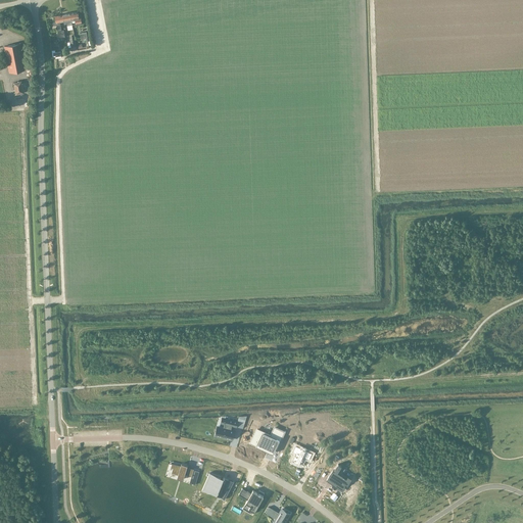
[(70,13),(72,21),(76,20),(76,25),(82,24),(80,14),(79,14),(78,12),(70,13)]
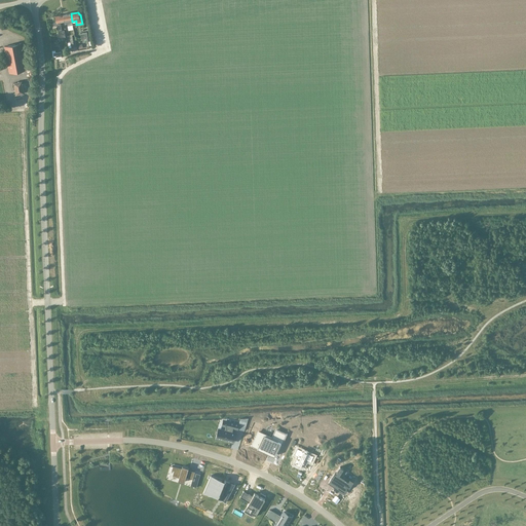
[(72,22),(71,13),(63,14),(64,22),(65,25),(67,24),(68,26),(73,25),(72,22)]
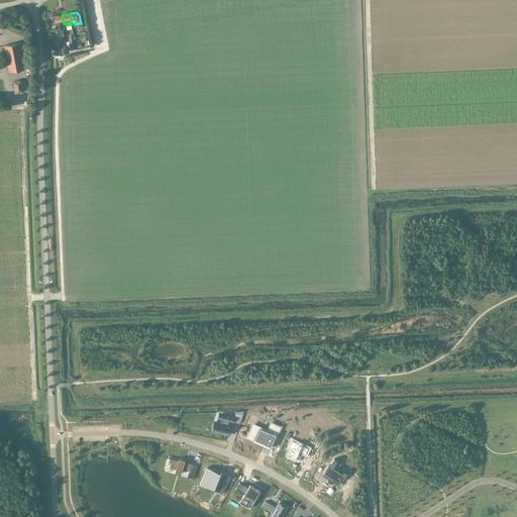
[(60,21),(63,21),(62,14),(55,16),(56,21),(53,21),(54,25),(56,25),(59,37),(65,36),(63,29),(61,30),(60,21)]
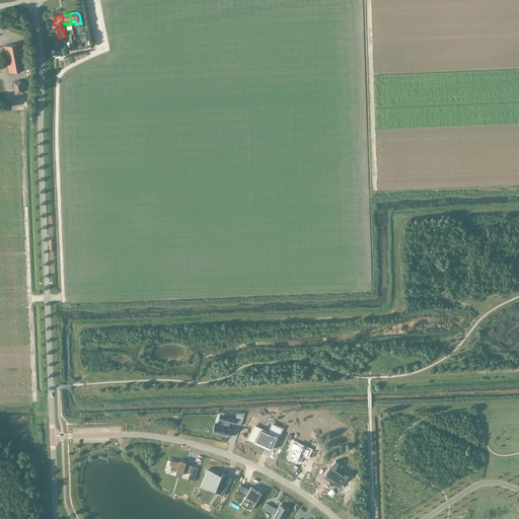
[(9,72),(25,69),(21,43),(4,46),(9,72)]
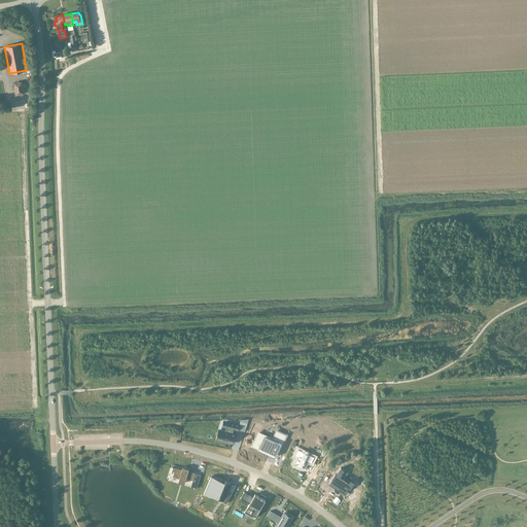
[(15,96),(24,94),(23,81),(13,82),(15,96)]
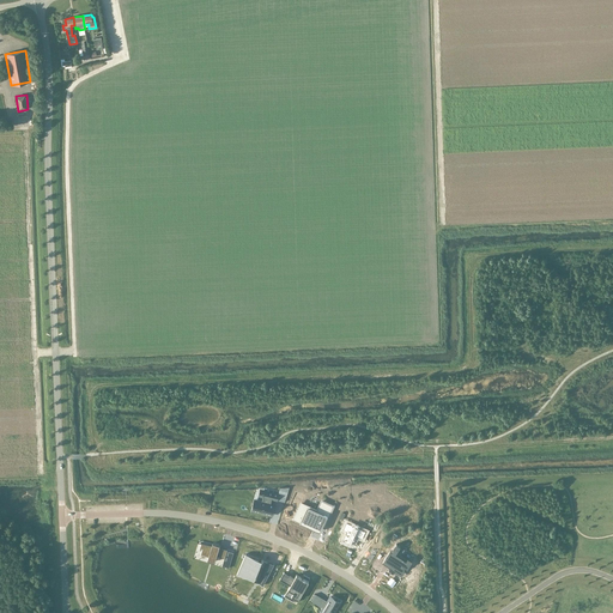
[(256,501),(254,511),(271,515),(273,504),(271,504),(272,499),(277,501),(278,493),(263,490),(263,491),(263,493),(262,495),(263,495),(262,496),(262,497),(263,497),(262,502),(256,501)]
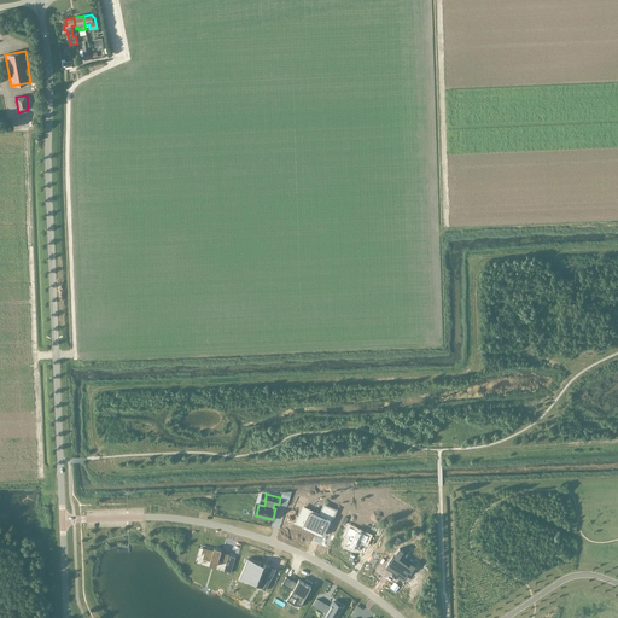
[(337,511),(325,506),(319,518),(310,513),(312,511),(304,508),(299,516),(301,517),(297,525),(302,526),(302,525),(318,532),(320,528),(327,531),(337,511)]
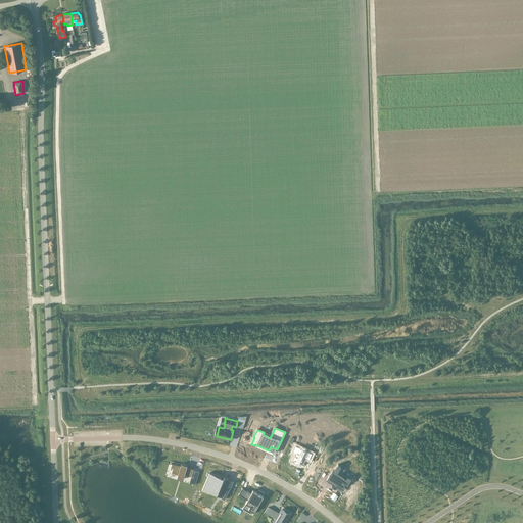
[(310,460),(312,454),(295,445),(293,452),(296,454),(292,461),(293,461),(293,460),(294,461),(301,464),(304,458),(310,460)]
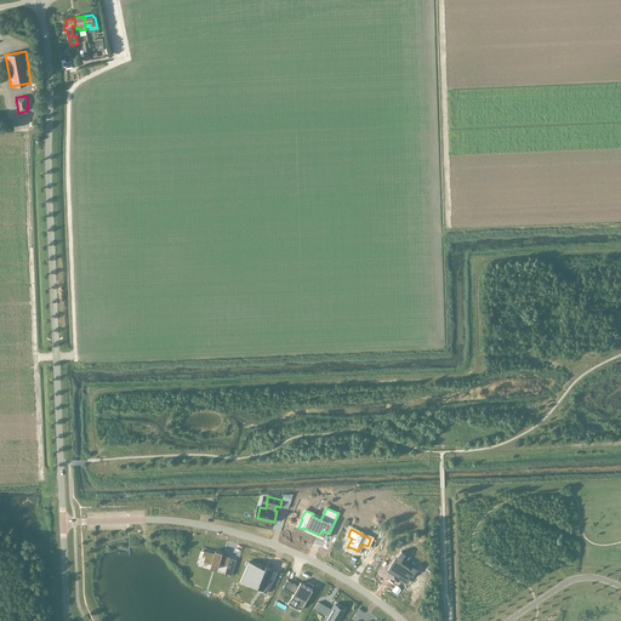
[(204,551),(203,556),(205,556),(204,562),(211,564),(210,567),(217,569),(220,563),(227,565),(231,557),(222,554),(222,552),(215,551),(215,552),(203,550),(203,551),(204,551)]
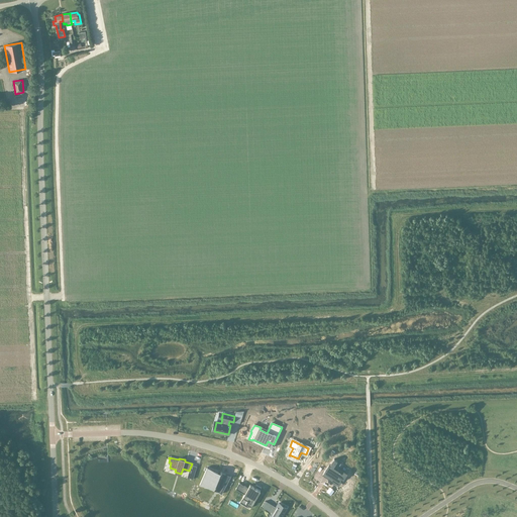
[(331,481),(337,485),(341,479),(342,479),(346,474),(342,472),(341,473),(337,470),(341,463),(334,458),(324,474),(329,477),(328,480),(329,478),(332,480),(331,481)]
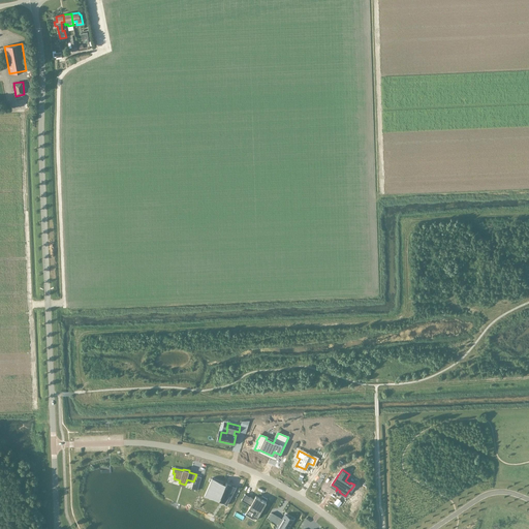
[(226,505),(227,505),(234,493),(227,491),(229,485),(230,486),(230,485),(225,483),(225,485),(223,484),(223,483),(212,477),(205,496),(212,498),(214,494),(220,496),(220,498),(228,501),(226,505)]
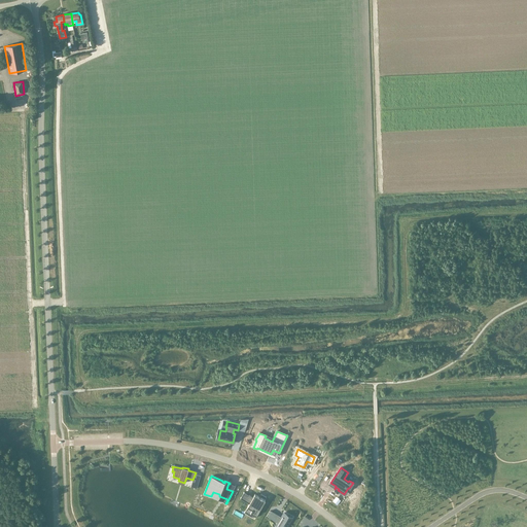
[(249,495),(246,501),(249,503),(247,506),(252,510),(250,513),(256,516),(265,500),(254,494),(253,497),(249,495)]
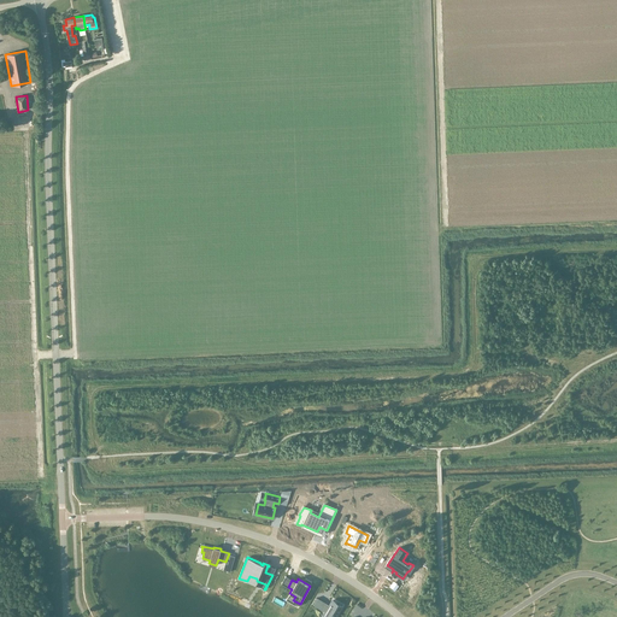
[(325,605),(323,610),(325,611),(324,615),(328,616),(331,616),(334,613),(338,616),(342,606),(333,600),(329,606),(325,605)]
